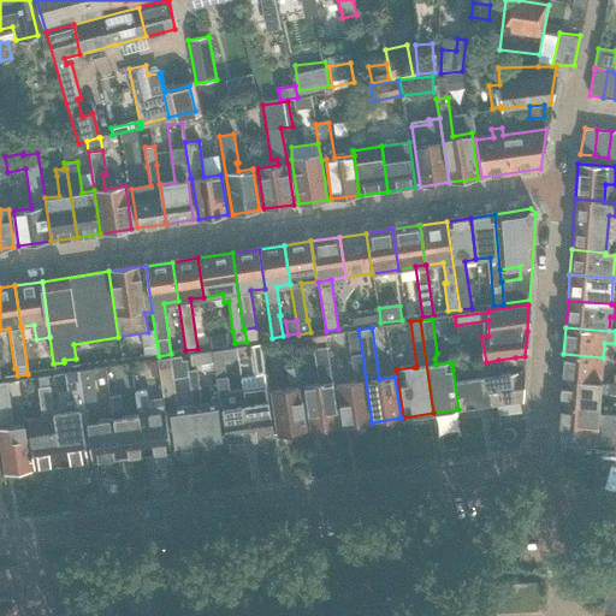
[(344,426),(372,422),(359,330),(347,332),(353,371),(354,369),(356,383),(338,385),(344,426)]
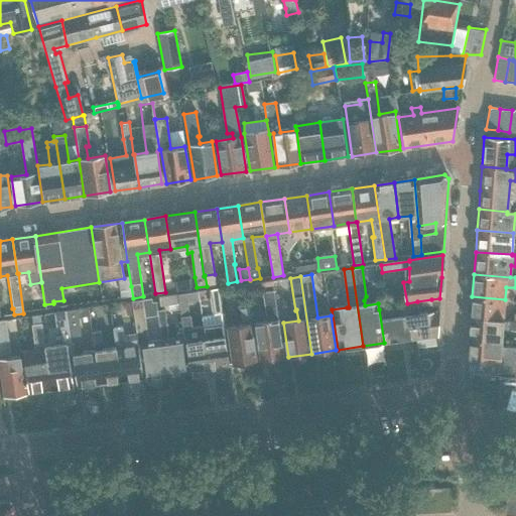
[(273,286),(272,280),(245,284),(246,290),(273,286)]
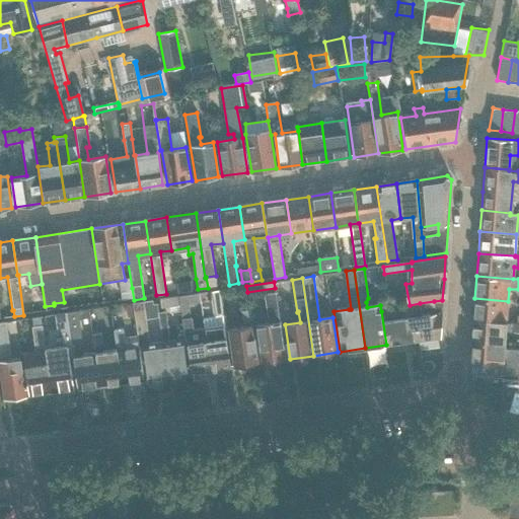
[(210,292),(213,316),(222,315),(224,315),(220,290),(210,292)]
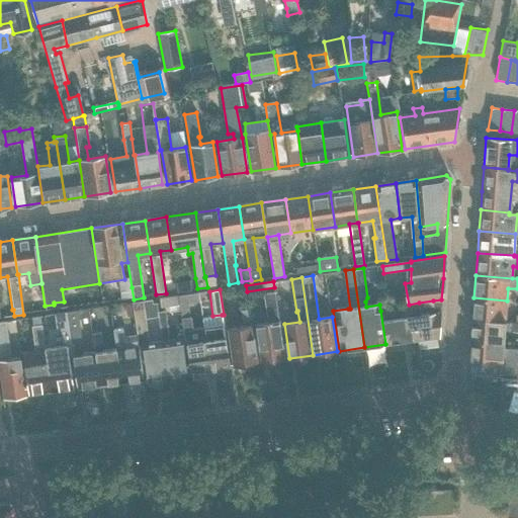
[(279,322),(276,298),(275,291),(263,293),(267,323),(256,325),(261,362),(284,358),(279,322)]
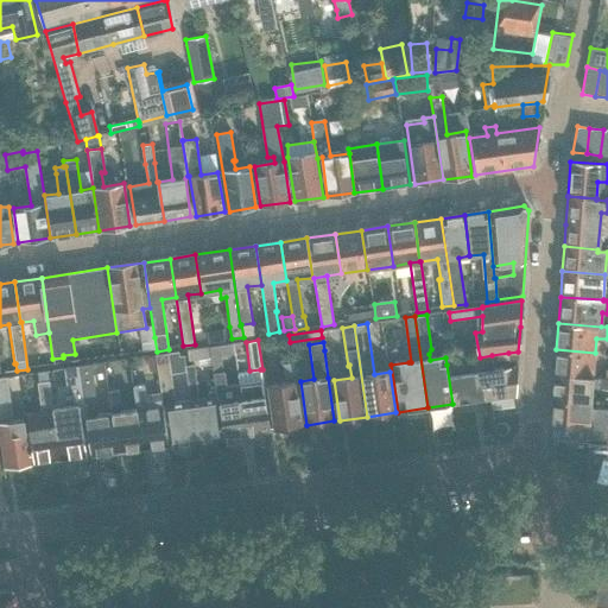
[(219,346),(210,347),(211,358),(214,373),(217,396),(223,436),(246,432),(240,384),(225,386),(223,372),(222,369),(219,346)]
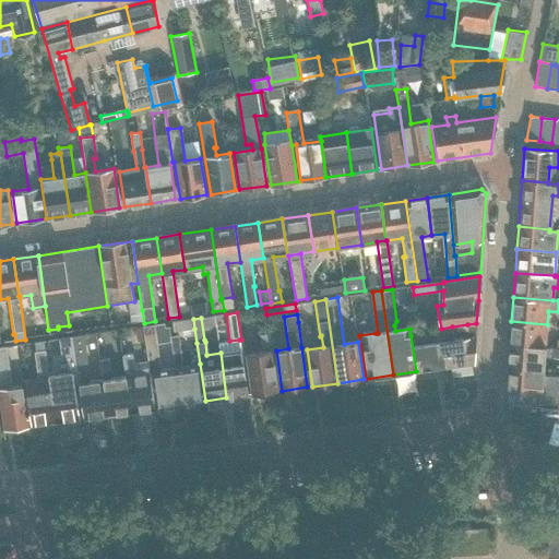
[(174,332),(194,329),(193,319),(173,321),(174,332)]
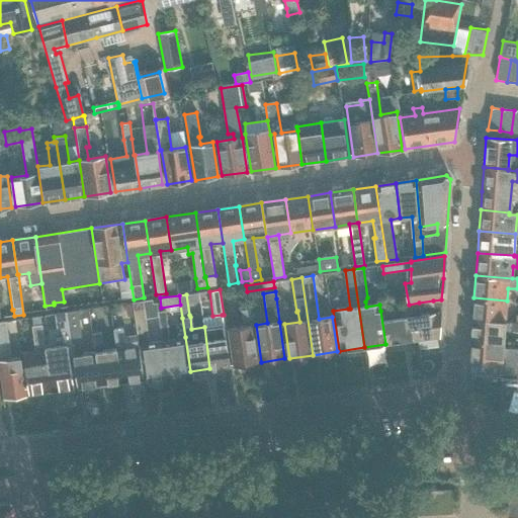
[(473,297),(472,319),(505,322),(507,300),(473,297)]
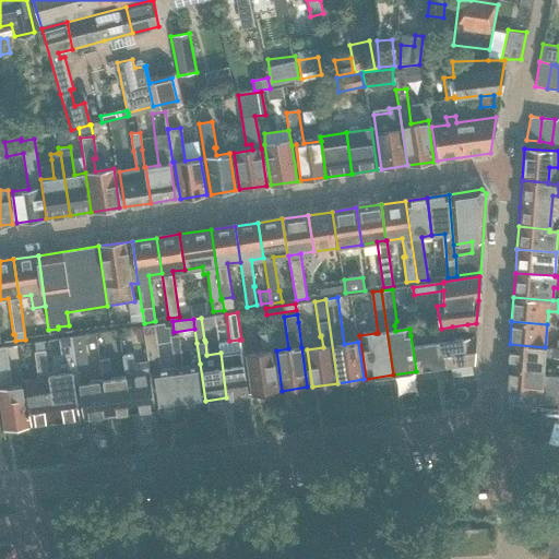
[(436,331),(435,331),(437,342),(436,342),(438,355),(449,354),(451,367),(473,364),(476,323),(467,324),(467,336),(453,339),(452,326),(441,329),(436,329),(436,331)]
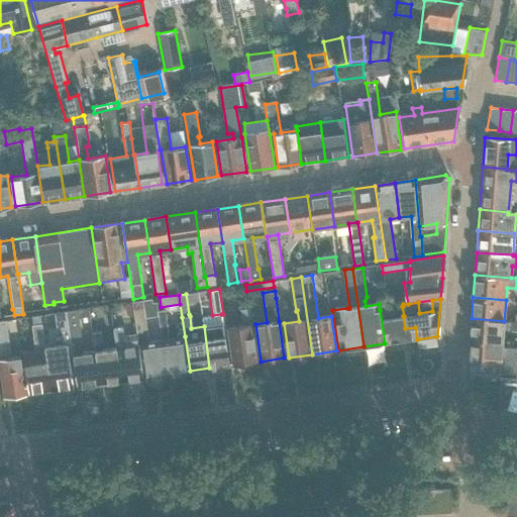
[(132,302),(124,303),(126,316),(134,315),(133,309),(132,302)]
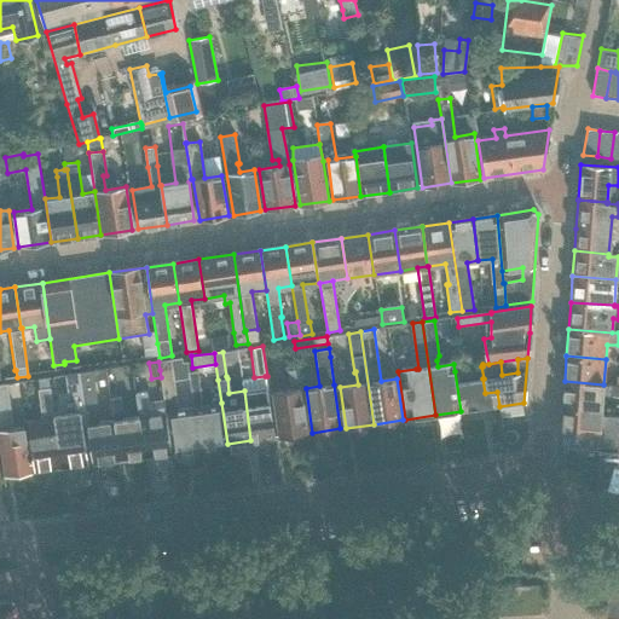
[(481,366),(455,371),(461,411),(499,406),(497,392),(485,393),(482,379),(484,379),(481,366)]
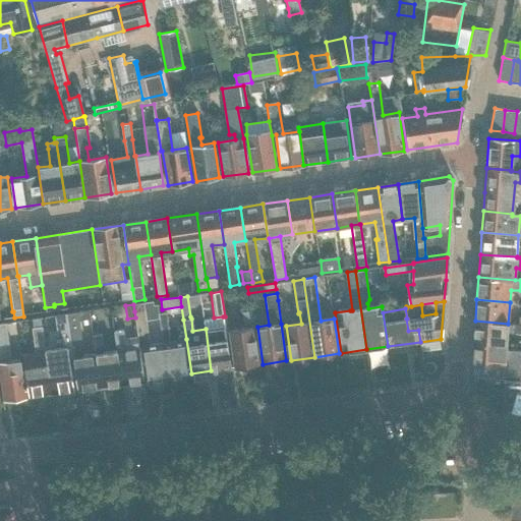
[(163,343),(162,343),(150,344),(145,309),(134,311),(135,317),(138,343),(143,381),(168,377),(163,343)]
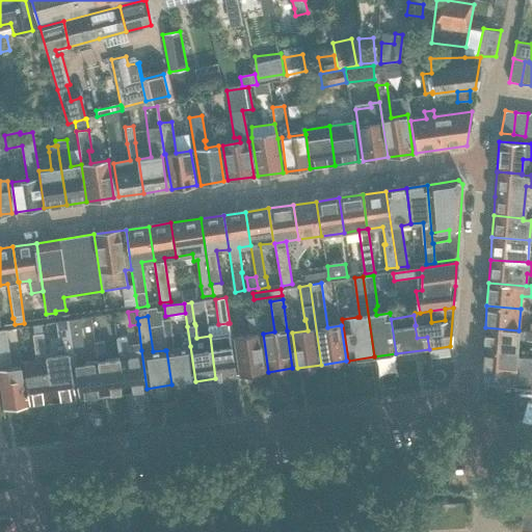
[(68,321),(79,398),(102,395),(98,361),(97,362),(86,363),(81,327),(91,325),(90,317),(68,321)]
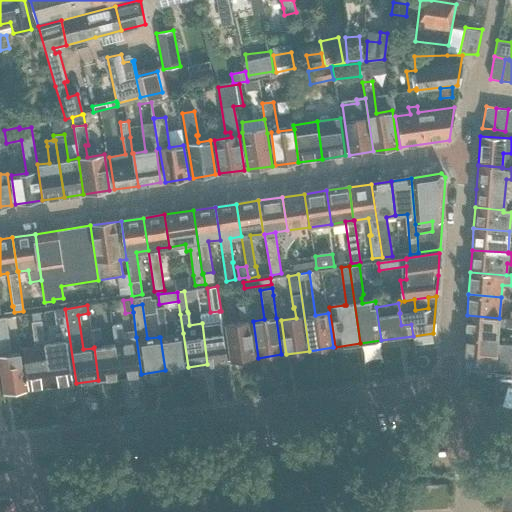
[(254,358),(249,321),(247,305),(238,307),(240,318),(243,318),(244,322),(226,325),(231,361),(254,358)]
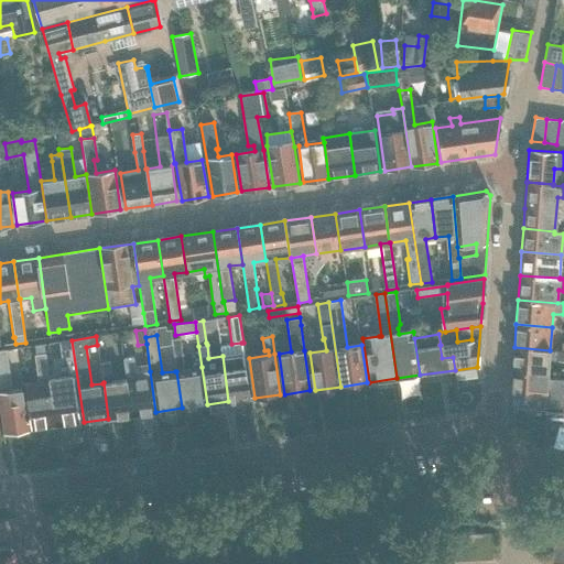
[(171,339),(175,371),(176,371),(182,408),(207,404),(202,367),(184,370),(181,351),(180,338),(171,339)]
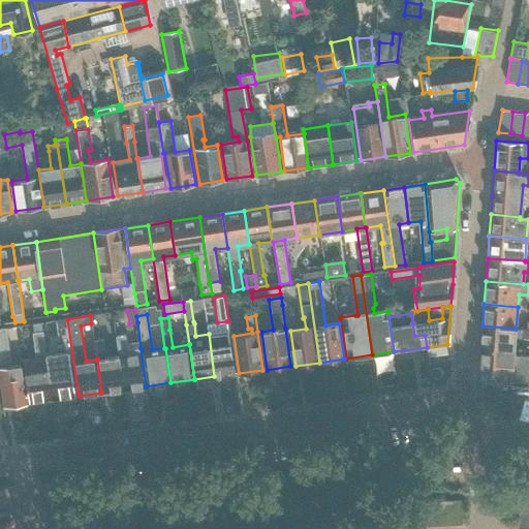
[(45,356),(52,400),(79,396),(67,319),(56,320),(58,336),(62,335),(65,353),(45,356)]
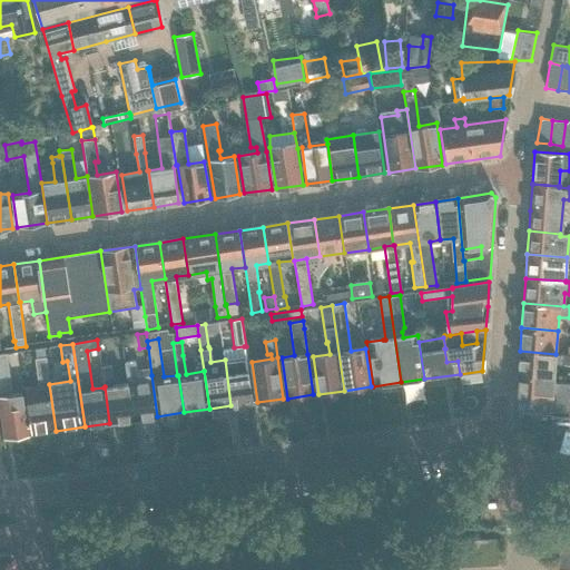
[(246,356),(244,346),(234,347),(223,350),(225,360),(231,405),(253,403),(246,356)]
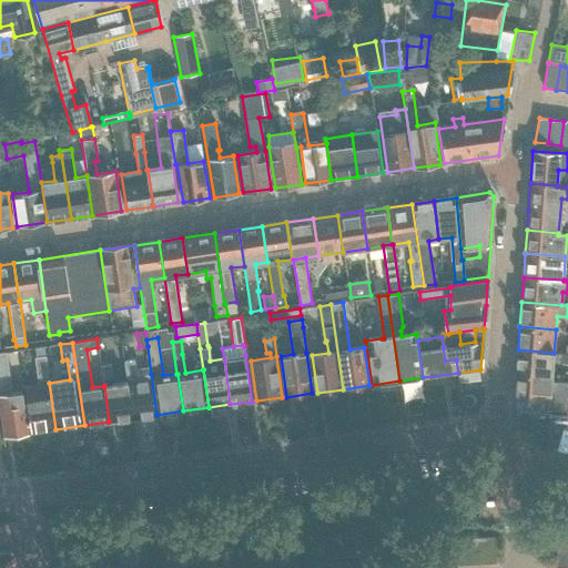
[(518,350),(516,374),(553,376),(554,362),(567,363),(567,345),(566,345),(566,354),(565,354),(554,353),(518,350)]
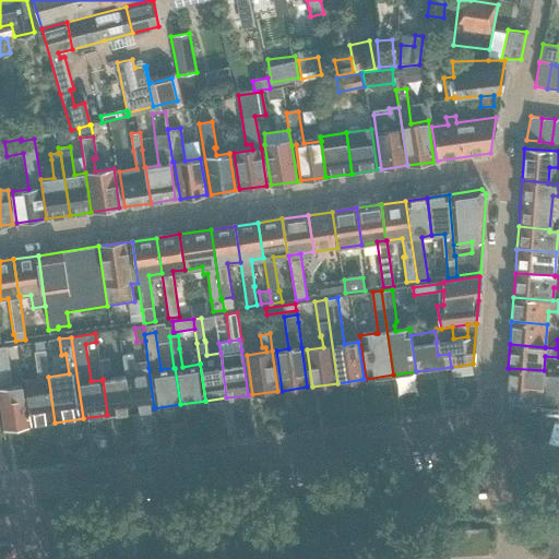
[(31,426),(26,397),(21,399),(19,385),(11,387),(10,380),(11,379),(7,346),(0,347),(0,406),(3,430),(31,426)]
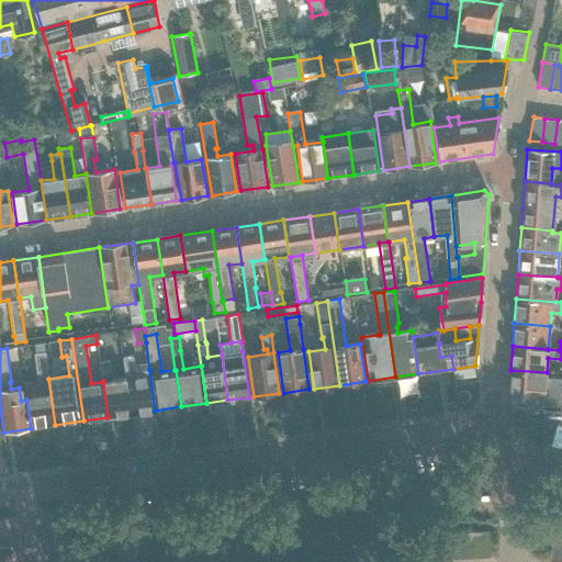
[(31,428),(55,425),(48,379),(45,352),(34,355),(38,380),(24,382),(26,400),(31,428)]
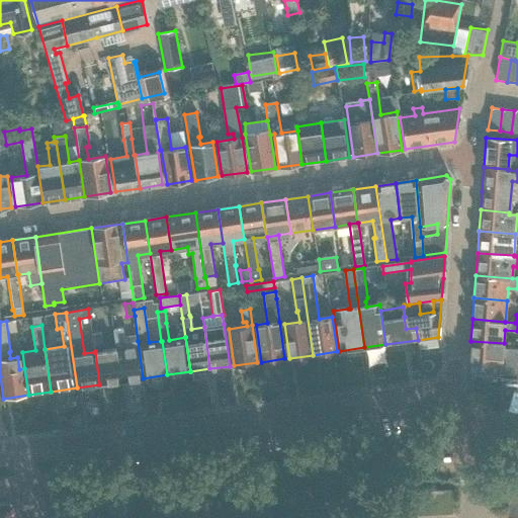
[(113,331),(115,349),(116,349),(120,381),(143,378),(138,341),(125,342),(123,329),(113,331)]
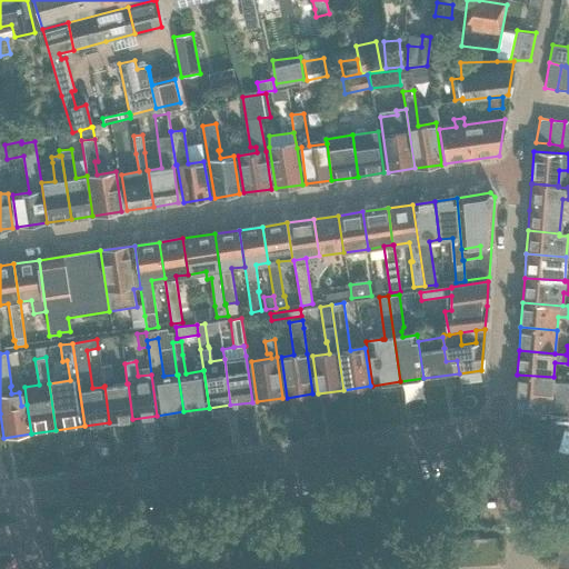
[(101,367),(103,387),(105,386),(109,422),(132,419),(128,383),(127,383),(113,386),(111,365),(101,367)]
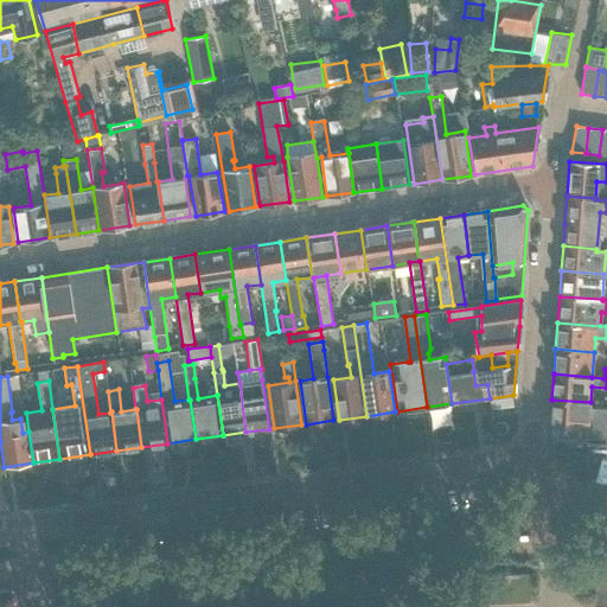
[(590,402),(551,400),(549,425),(587,428),(586,438),(606,440),(606,432),(606,409),(589,408),(590,402)]
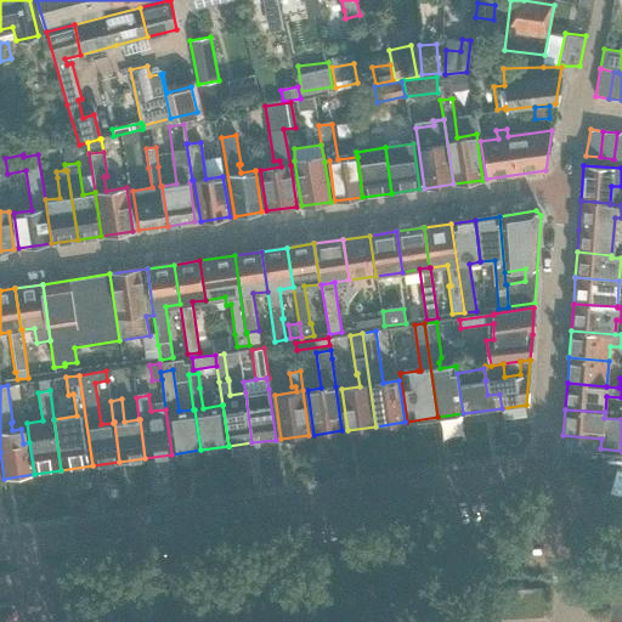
[(603,454),(601,467),(620,468),(621,456),(603,454)]
